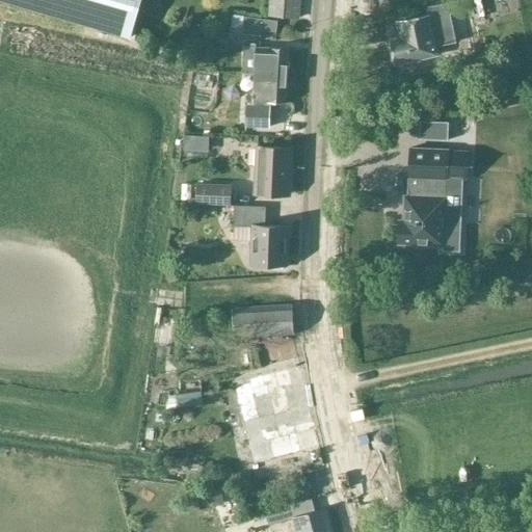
[(0,0),(16,4),(131,37),(141,0),(0,0)]
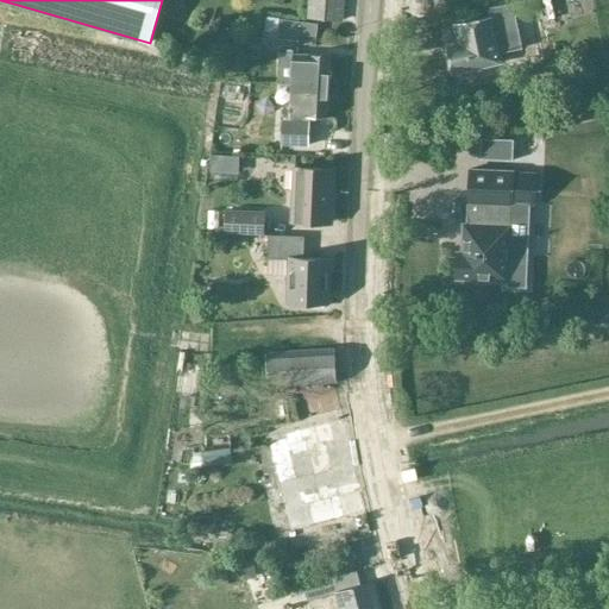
[(343,17),(344,0),(309,0),(309,14),(343,17)]
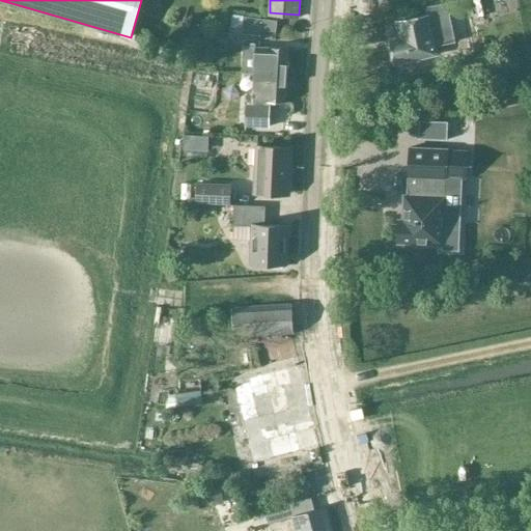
[(457,43),(454,26),(452,18),(468,15),(465,3),(439,8),(440,12),(434,14),(435,21),(398,28),(401,43),(392,45),(397,68),(442,59),(439,46),(457,43)]
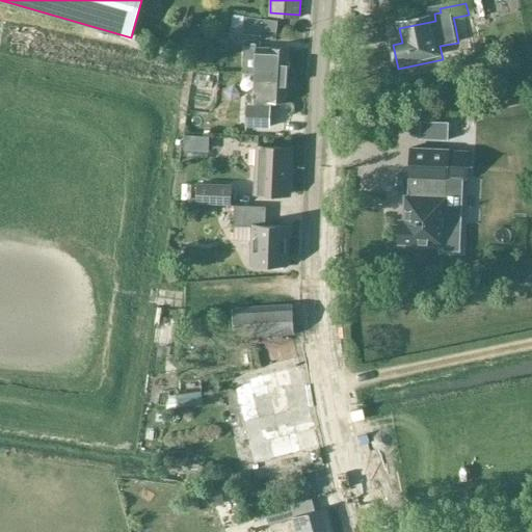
[(276,32),(277,21),(244,17),(241,33),(261,36),(262,31),(276,32)]
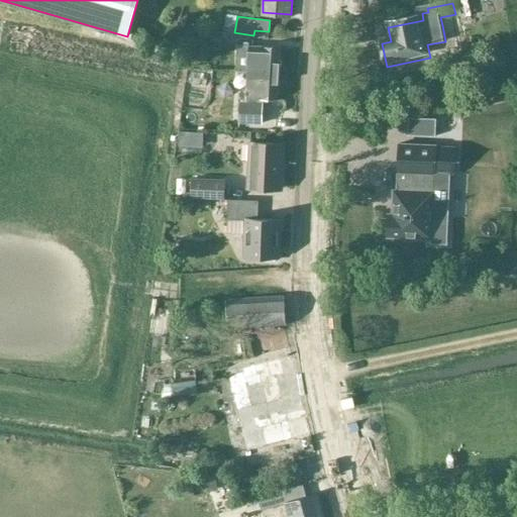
[(282,47),(260,45),(237,44),(236,67),(251,69),(281,71),(281,67),(283,65),(284,61),(282,59),(282,47)]
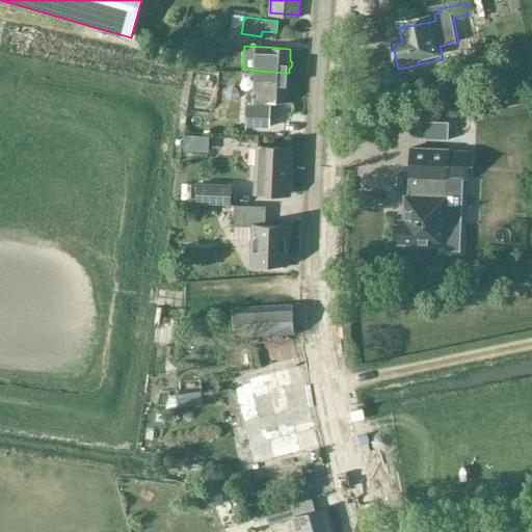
[(288,82),(289,73),(259,71),(259,73),(255,73),(254,91),(248,91),(247,105),(246,105),(245,127),(270,128),(270,103),(287,104),(288,89),(289,88),(289,84),(288,82)]
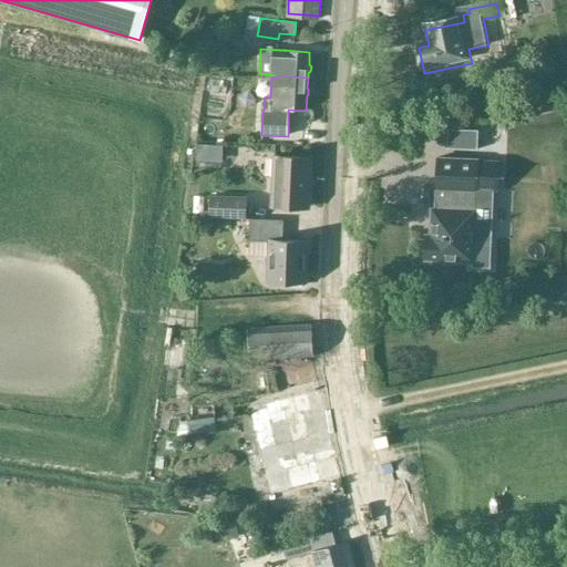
[(310,176),(311,156),(275,154),(272,205),(306,206),(307,176),(310,176)]
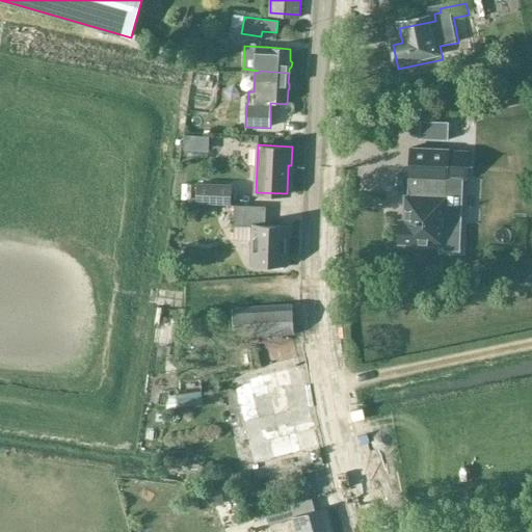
[(448,150),(410,149),(408,196),(404,195),(403,220),(399,220),(398,244),(451,246),(454,242),(455,228),(452,223),(445,223),(447,187),(436,187),(437,179),(447,179),(448,150)]
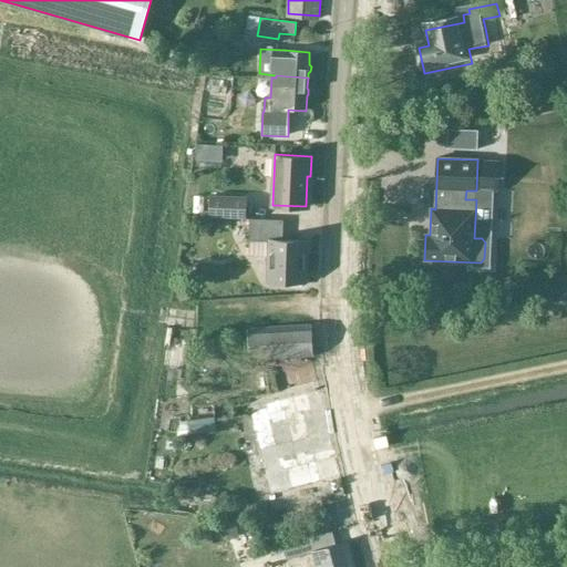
[(247,196),(212,195),(210,214),(246,215),(247,196)]
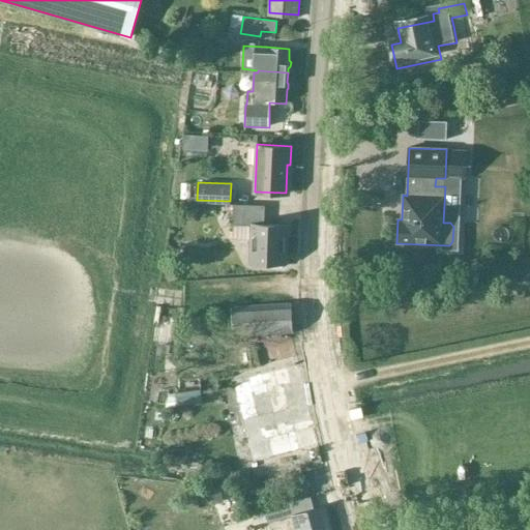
[(234,225),(234,239),(253,240),(252,263),(287,264),(288,226),(265,225),(266,206),(234,205),(234,225)]
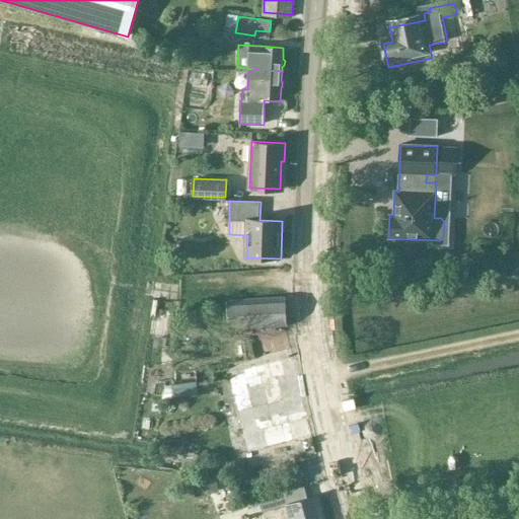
[(229,324),(287,322),(286,297),(228,300),(229,324)]
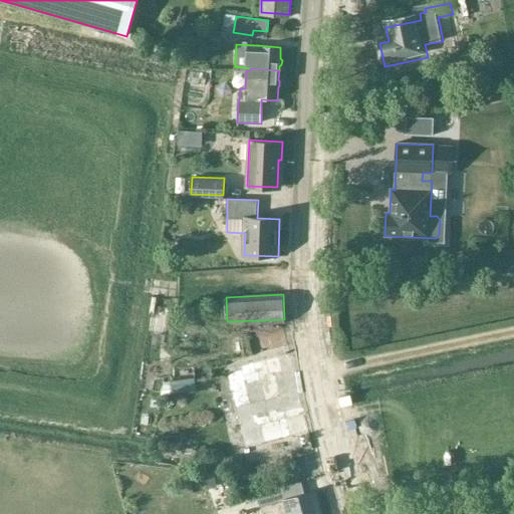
[(222,362),(166,374),(170,394),(226,381),(222,362)]
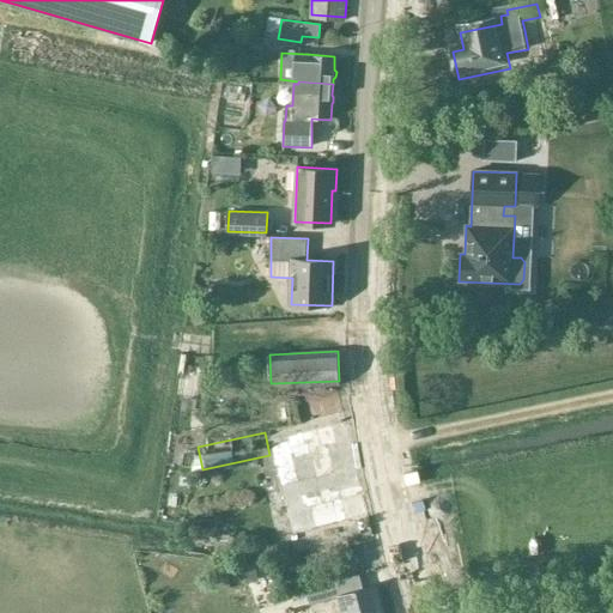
[(305,589),(307,590),(286,596),(290,611),(337,598),(340,612),(383,612),(377,586),(364,589),(360,575),(305,589)]
